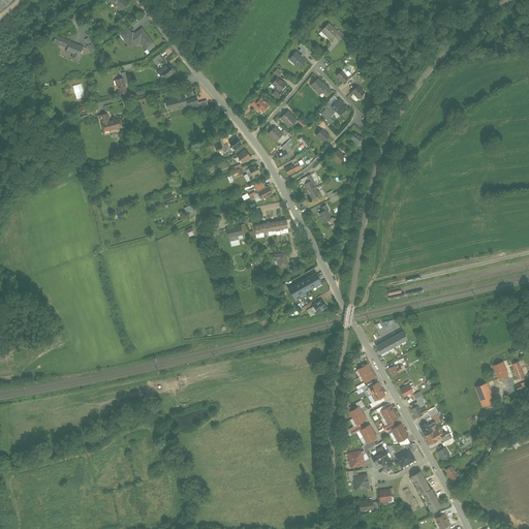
[(0,0),(0,11),(14,0),(0,0)]
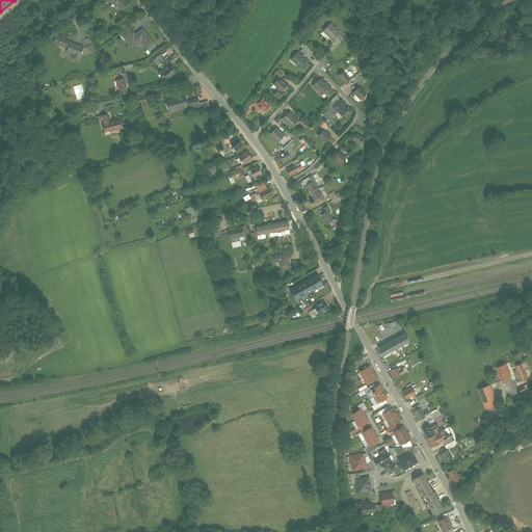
[(129,4),(125,0),(107,0),(120,12),(129,4)]
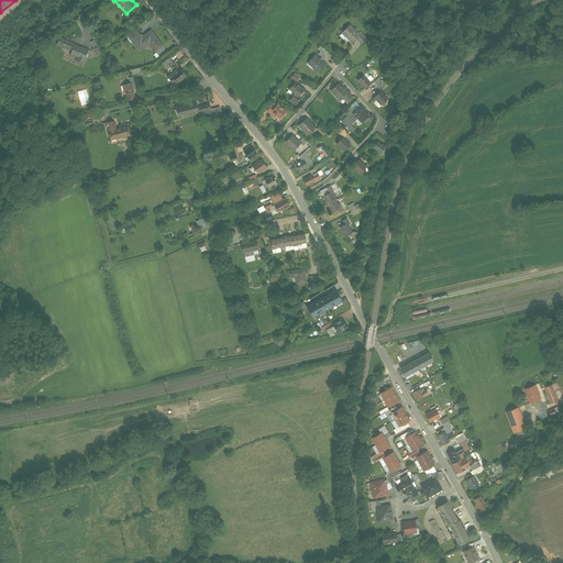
[(341,33),(352,43),(359,36),(360,37),(363,34),(360,32),(359,33),(349,23),(341,33)]
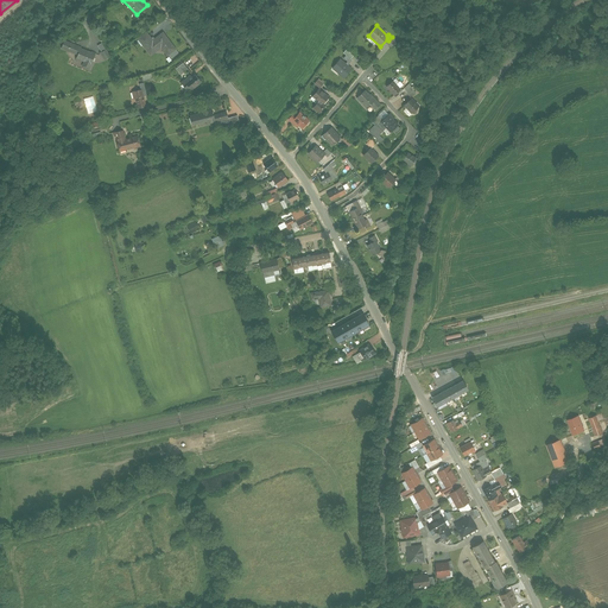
[(160,48),(168,56),(176,49),(163,31),(153,38),(152,36),(151,37),(146,31),(137,38),(150,55),(160,48)]
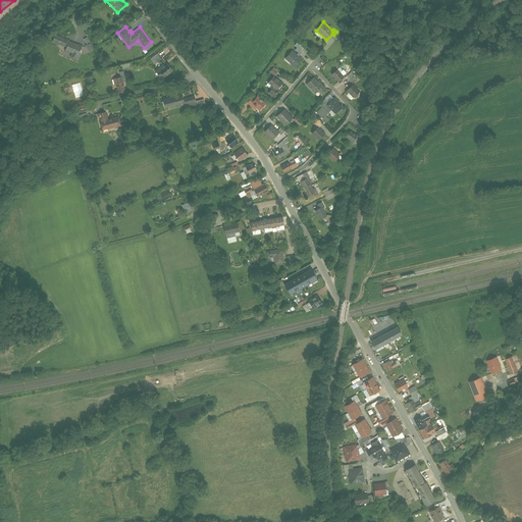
[(51,42),(65,48),(68,40),(54,35),(51,42)]
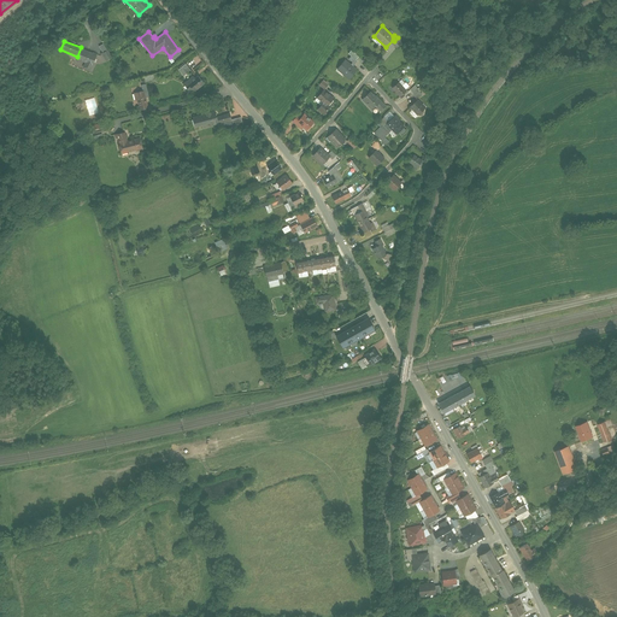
[(112,57),(103,43),(98,47),(101,53),(100,54),(101,56),(105,62),(112,57)]
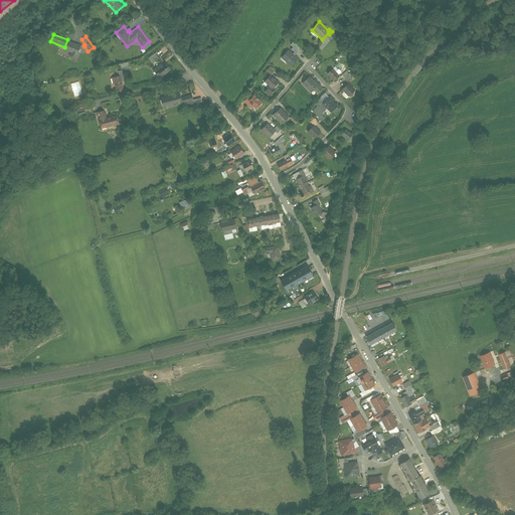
[(80,46),(80,44),(67,39),(64,47),(63,50),(66,52),(67,50),(69,51),(69,50),(71,50),(68,56),(75,59),(77,52),(80,46)]
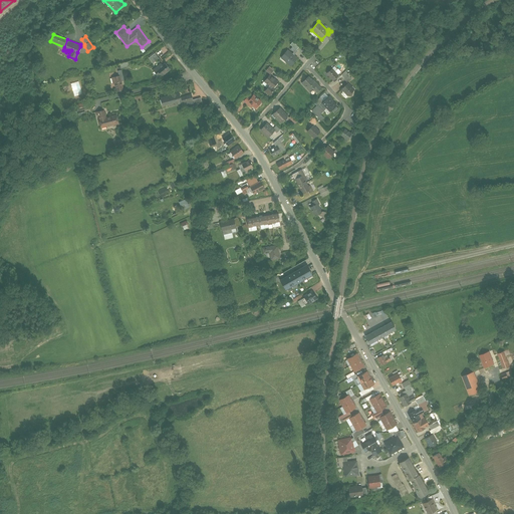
[(292,53),(294,54),(297,51),(295,49),(298,46),(292,41),(290,44),(292,46),(290,49),(293,52),(292,53)]
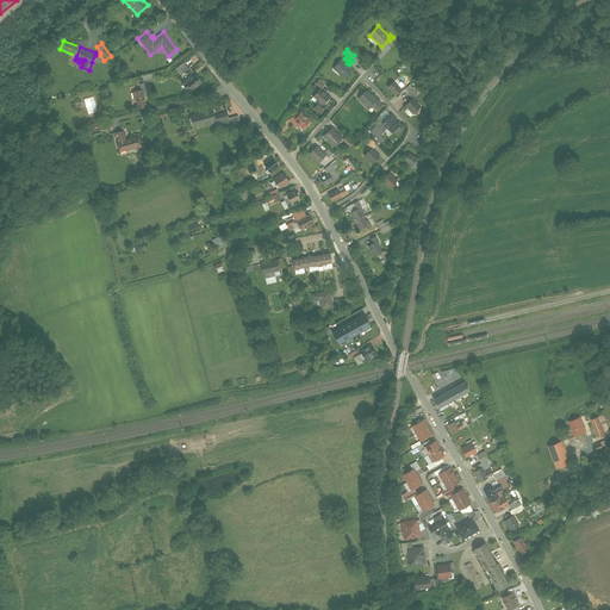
[(95,55),(92,62),(99,64),(104,61),(100,55),(98,56),(95,55)]
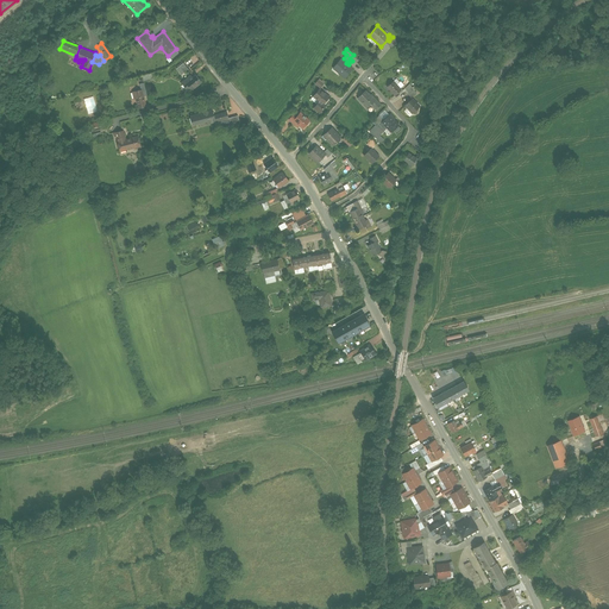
[(332,68),(344,79),(353,69),(349,64),(346,63),(340,58),(332,68)]
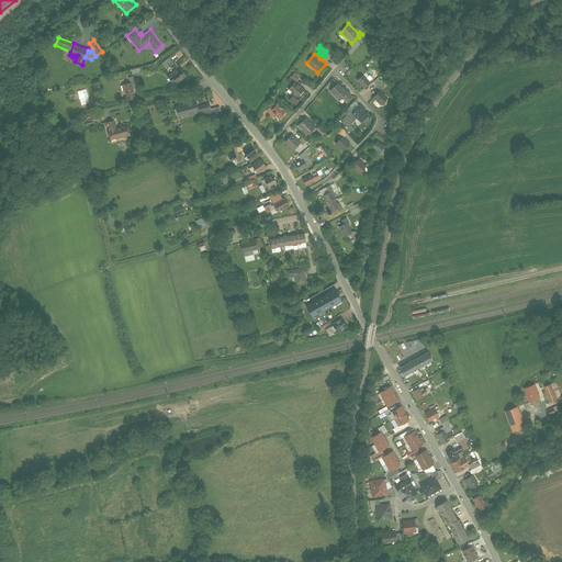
[(166,68),(172,64),(168,57),(161,63),(166,68)]
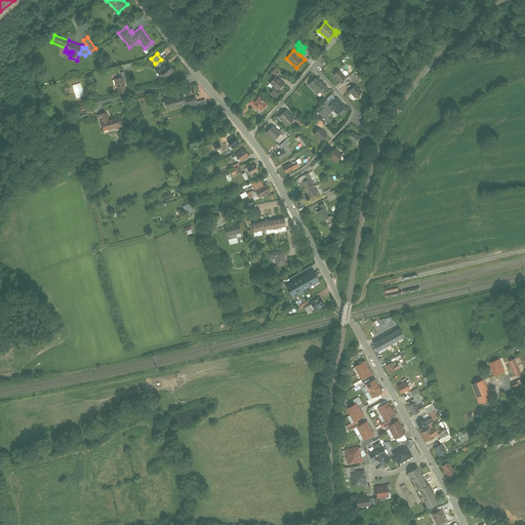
[(162,74),(164,78),(173,72),(167,63),(164,66),(163,64),(155,70),(159,76),(162,74)]
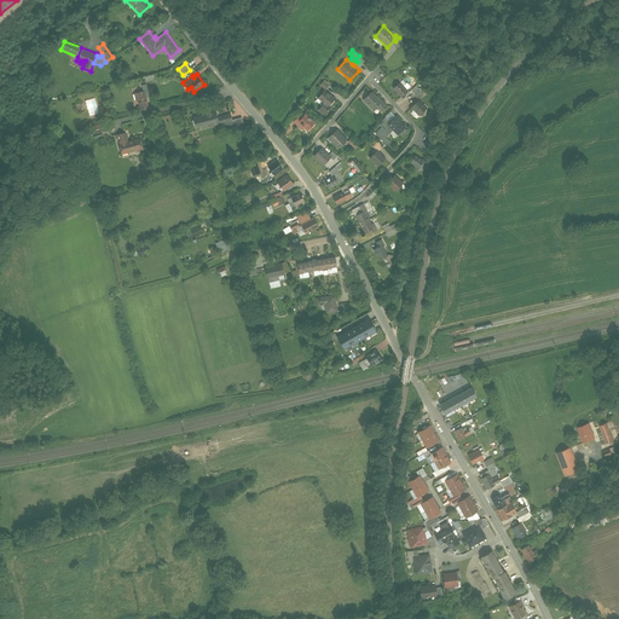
[(324,90),(325,90),(329,85),(324,80),(319,85),(324,90)]
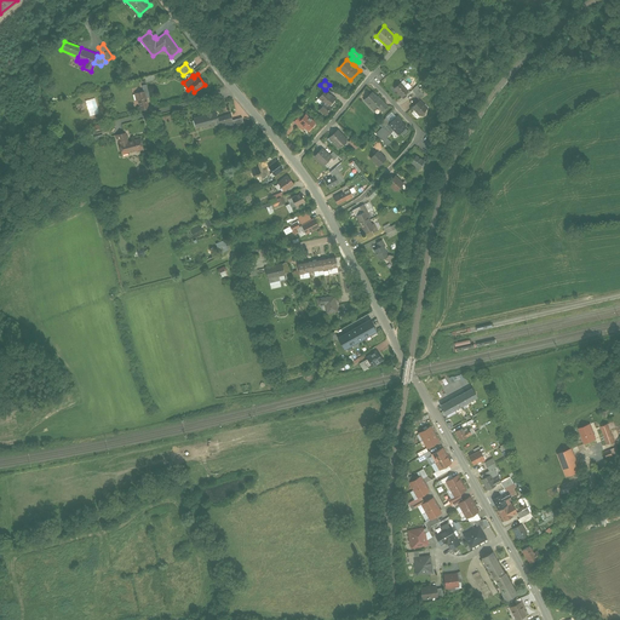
[(401,81),(392,89),(400,97),(405,93),(406,96),(409,92),(401,81)]
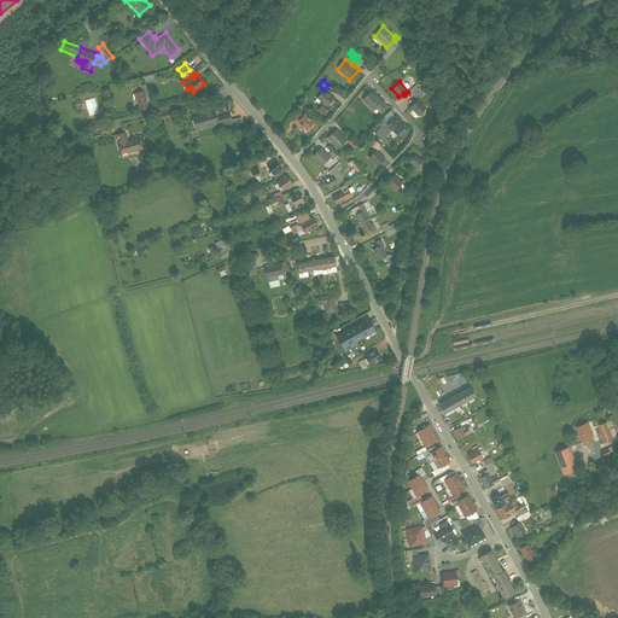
[(410,89),(417,99),(421,97),(419,92),(423,91),(420,87),(418,88),(415,86),(410,89)]
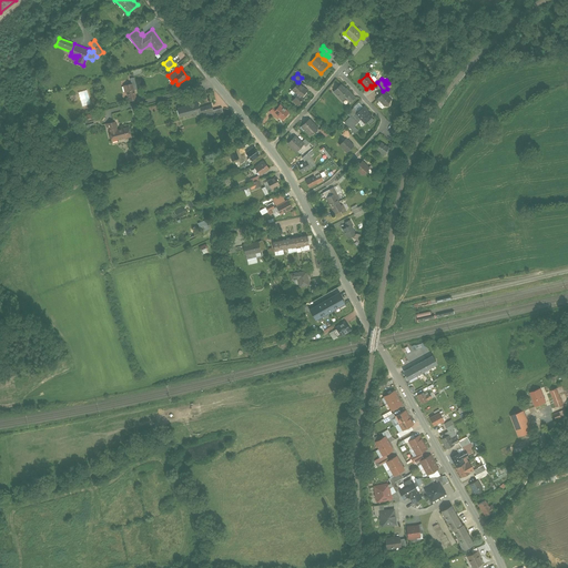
[(298,82),(297,82),(291,89),(291,90),(295,93),(296,94),(300,98),(306,90),(298,82)]
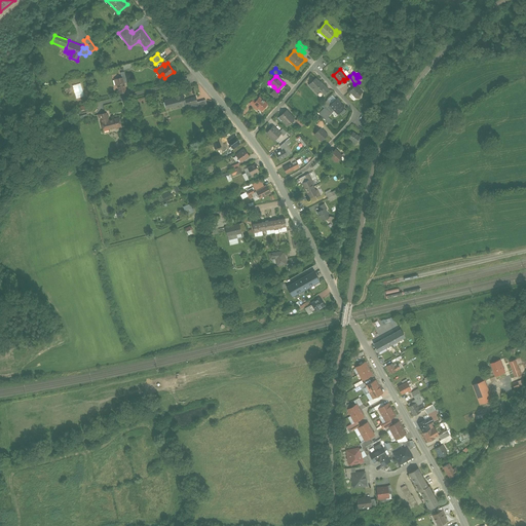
[(119,94),(126,92),(123,83),(122,77),(121,77),(113,79),(115,86),(117,85),(119,94)]
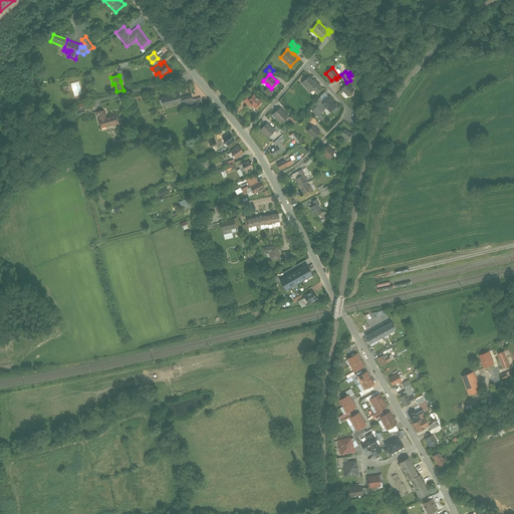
[(316,92),(321,88),(312,78),(311,79),(308,75),(300,82),(309,91),(312,88),(316,92)]
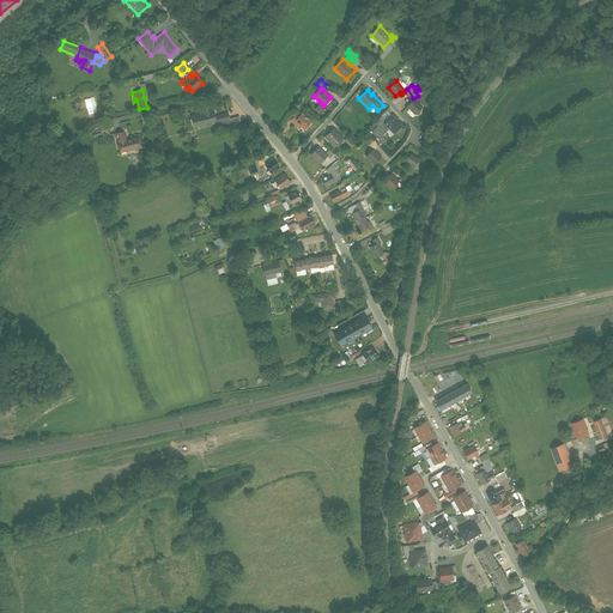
[(85,99),(87,114),(97,113),(95,97),(85,99)]
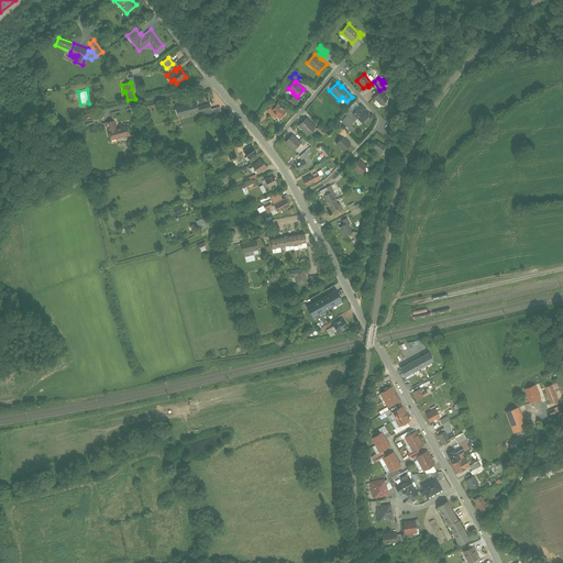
[(381,91),(373,99),(379,106),(388,98),(381,91)]
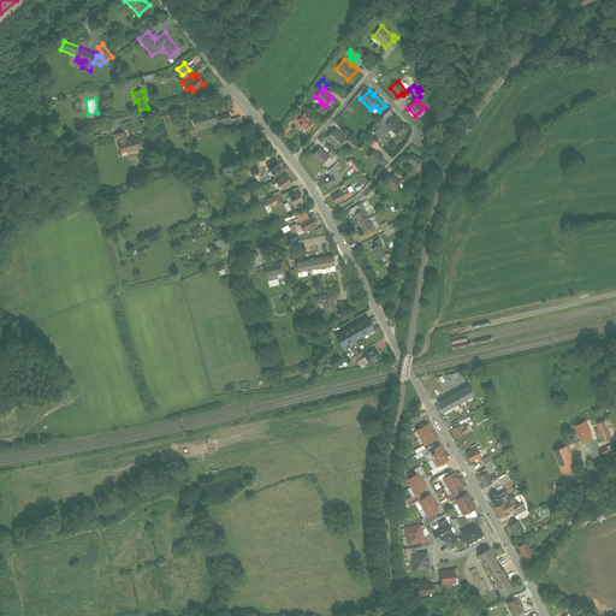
[(325,106),(321,102),(315,108),(323,114),(329,108),(325,106)]
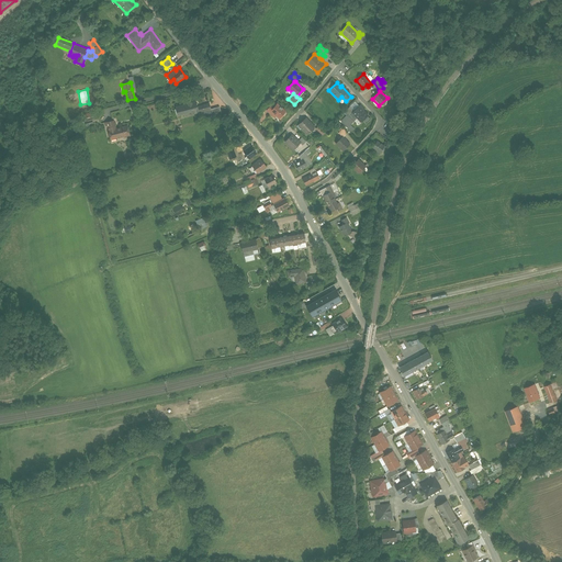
[(190,112),(191,115),(208,111),(211,111),(210,109),(209,102),(198,105),(197,101),(191,102),(191,100),(187,101),(187,103),(181,104),(180,103),(178,103),(178,104),(175,105),(177,115),(190,112)]
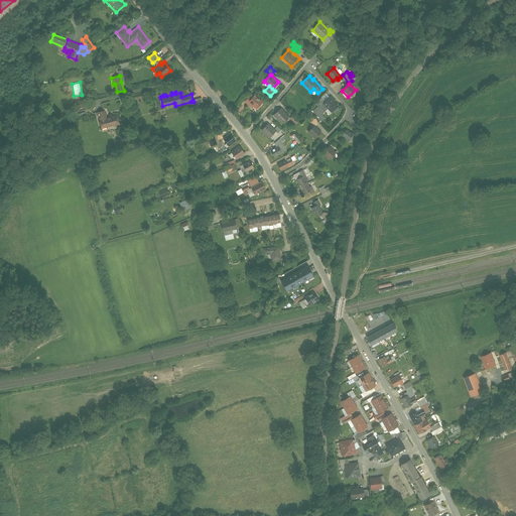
[(248,96),(244,101),(252,109),(253,107),(256,109),(262,103),(258,100),(259,99),(256,97),(253,95),(250,98),(248,96)]
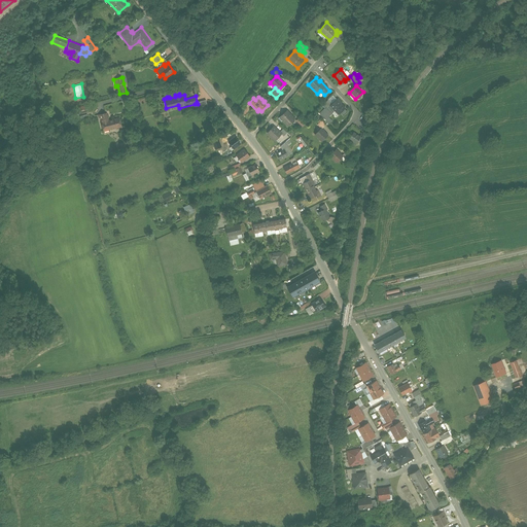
[(337,114),(344,107),(336,99),(331,104),(328,106),(337,114)]
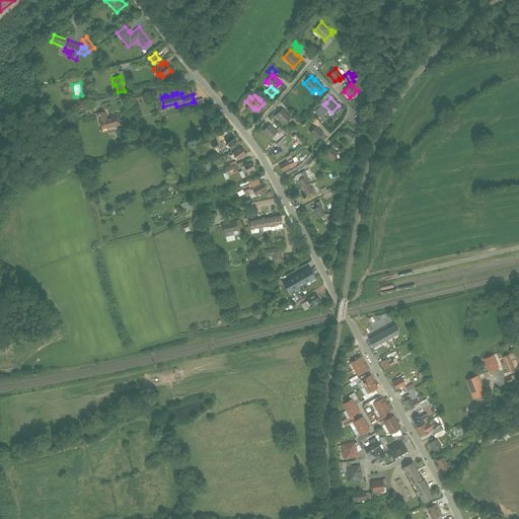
[(202,98),(194,100),(195,102),(192,102),(193,107),(204,105),(202,98)]
